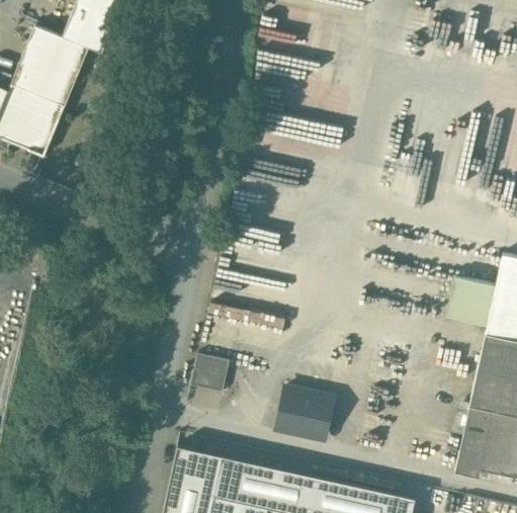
[(12,86),(65,107),(88,50),(102,56),(114,0),(78,0),(63,38),(33,27),(12,86)]
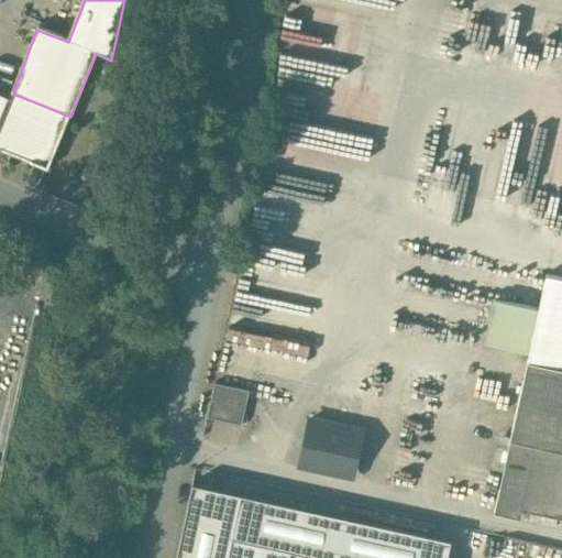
[(287,0),(288,1),(368,17),(371,0),(287,0)]
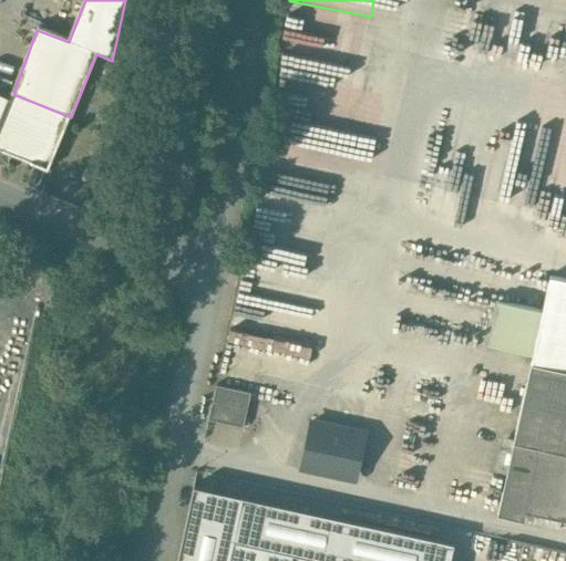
[(11,101),(0,96),(0,152),(49,172),(71,117),(13,94),(11,101)]
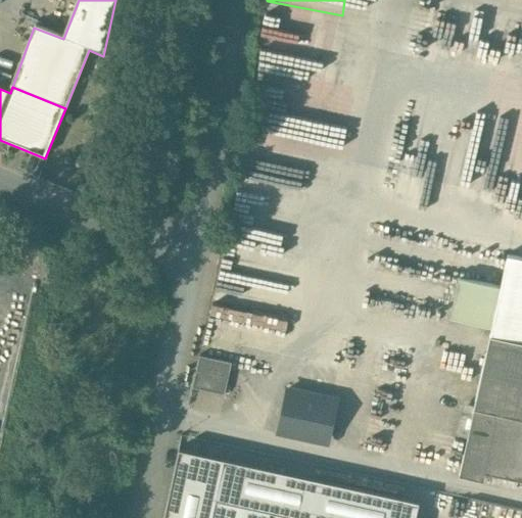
[(264,151),(348,156),(349,141),(343,140),(344,114),(307,112),(309,94),(268,92),(264,151)]
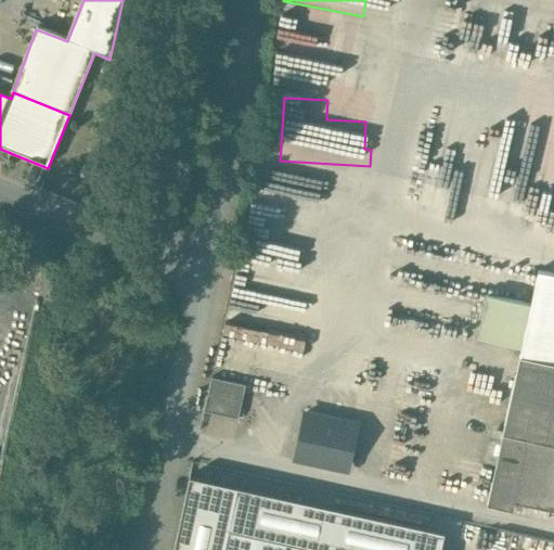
[(244,256),(233,318),(278,325),(283,297),(272,296),(275,280),(277,280),(279,261),(244,256)]
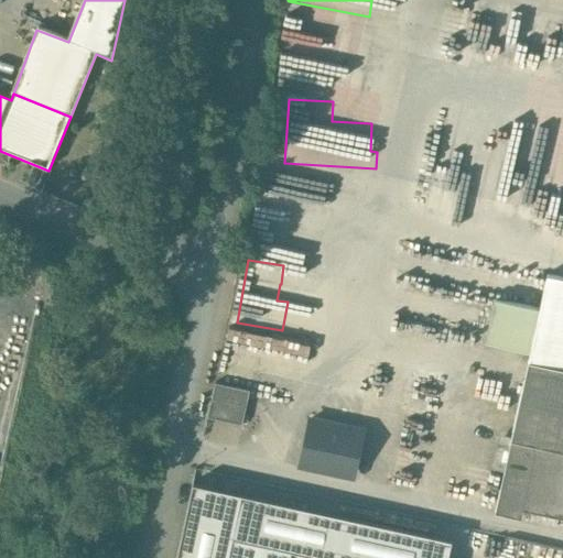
[(562,282),(548,279),(540,313),(531,356),(529,365),(562,373),(562,282)]
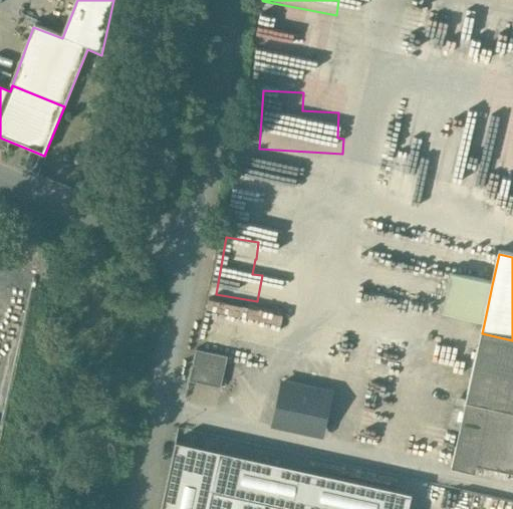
[(443,315),(484,324),(492,285),(452,276),(443,315)]
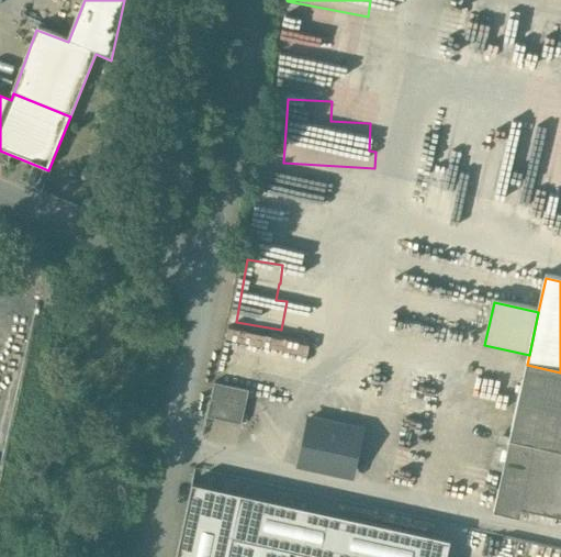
[(560,372),(527,365),(493,515),(520,522),(523,513),(560,522),(560,372)]
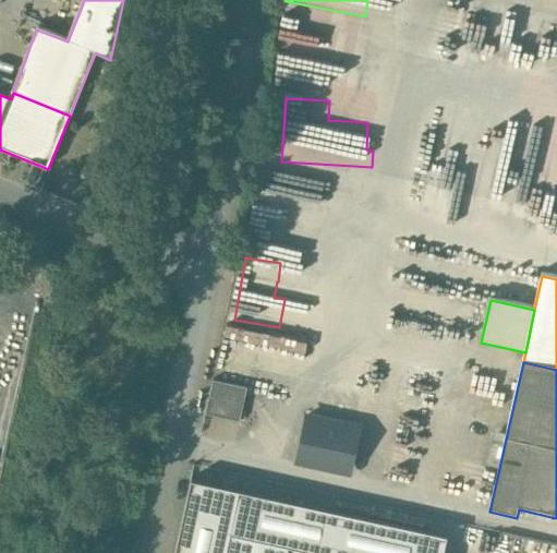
[(247,392),(214,384),(210,398),(244,406),(247,392)]
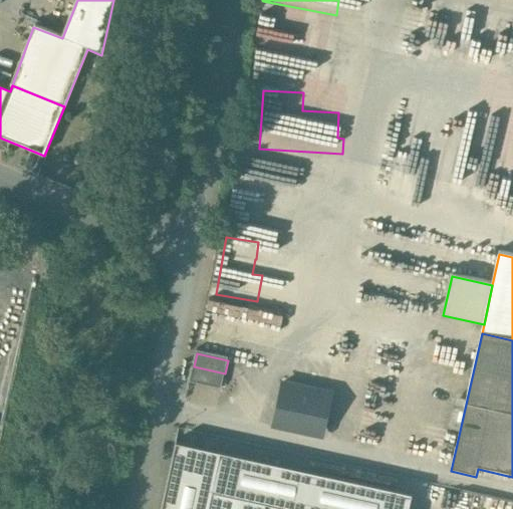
[(225,373),(194,366),(190,385),(221,392),(225,373)]
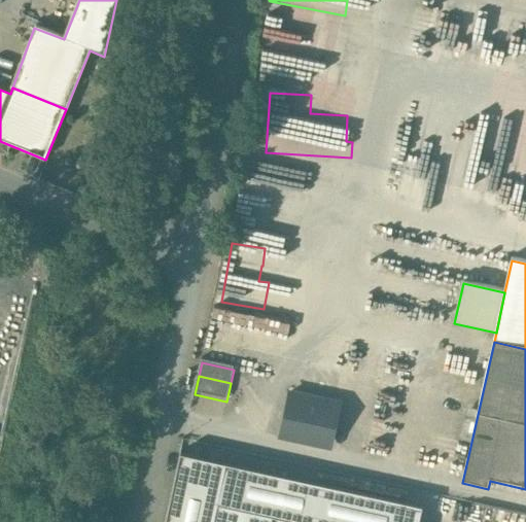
[(332,452),(342,404),(289,394),(280,442),(332,452)]
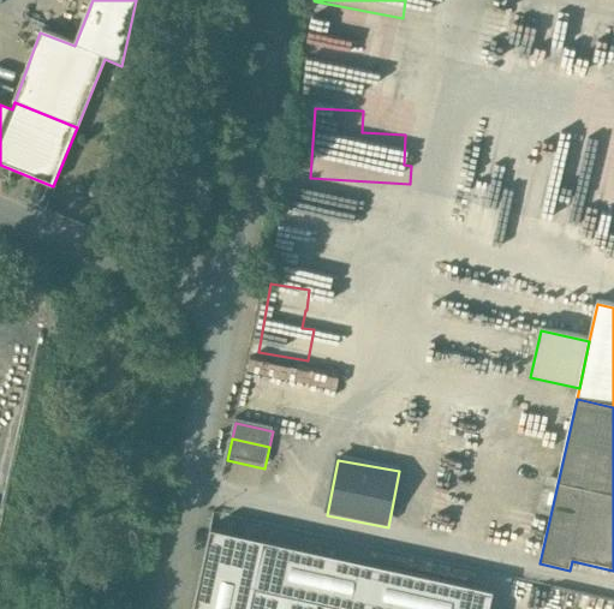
[(489,608),(494,593),(212,532),(195,608),(489,608)]
